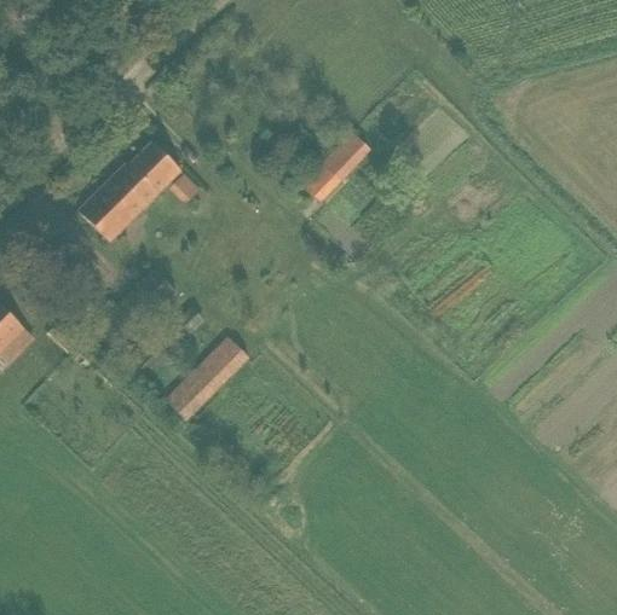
[(373,149),(353,129),(303,183),(323,201),(373,149)]
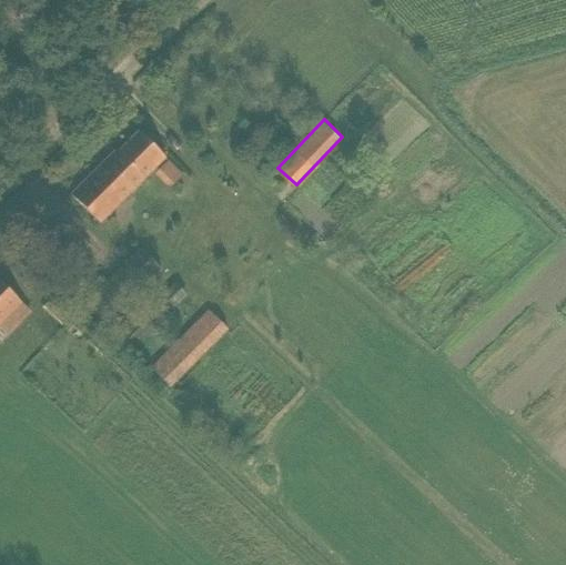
[(119,148),(73,193),(89,209),(102,221),(155,168),(167,155),(168,155),(158,145),(141,130),(121,150),(119,148)]
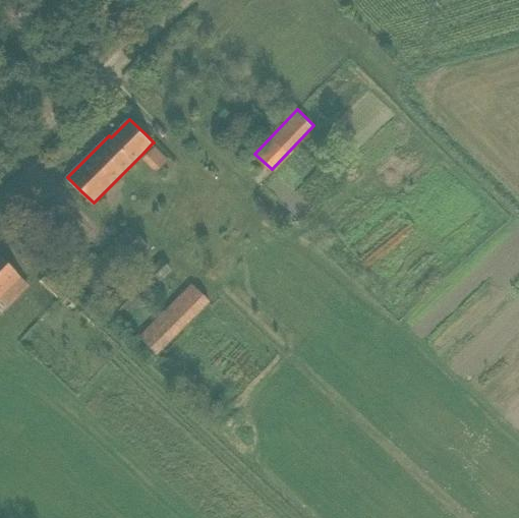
[(0,296),(21,276),(0,253),(0,296)]
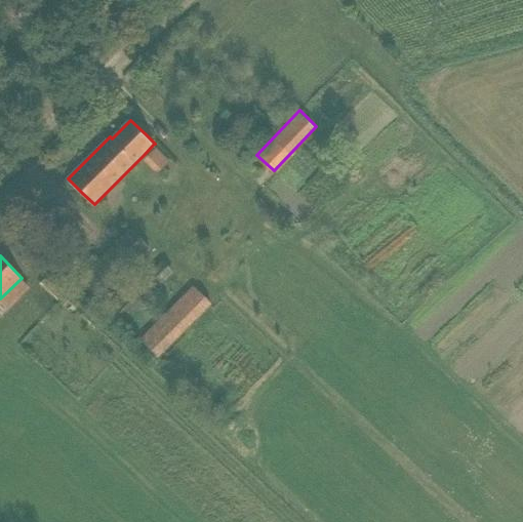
[(212,305),(194,285),(141,336),(159,356),(212,305)]
